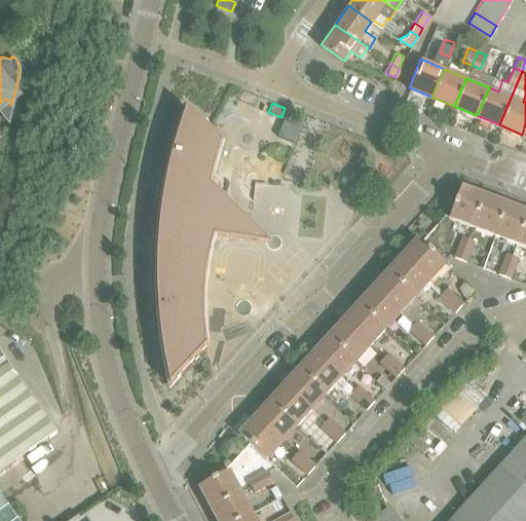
[(186,107),(175,140),(166,174),(160,209),(157,243),(156,277),(158,312),(162,347),(170,381),(168,382),(170,382),(208,341),(207,340),(203,313),(204,287),(208,259),(214,233),(272,238),(272,237),(211,181),(216,160),(222,139),(223,139),(186,106),(186,107)]
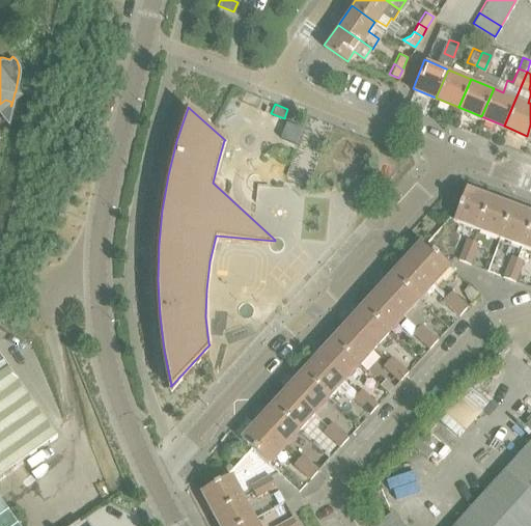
[(280,135),(295,141),(301,126),(286,119),(280,135)]
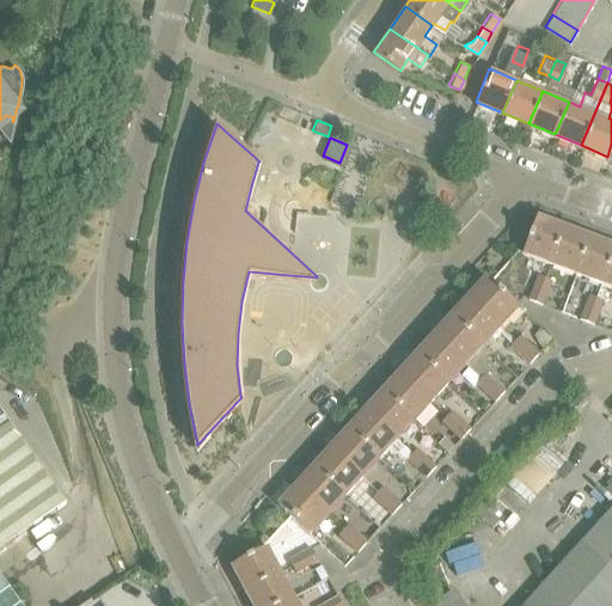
[(522,251),(549,261),(562,225),(536,215),(522,251)]
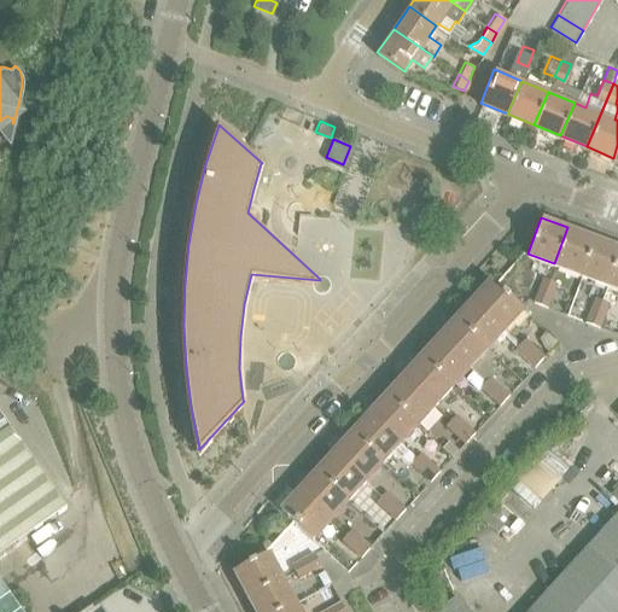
[(578,283),(581,274),(579,273),(594,237),(567,227),(554,263),(569,269),(565,278),(578,283)]
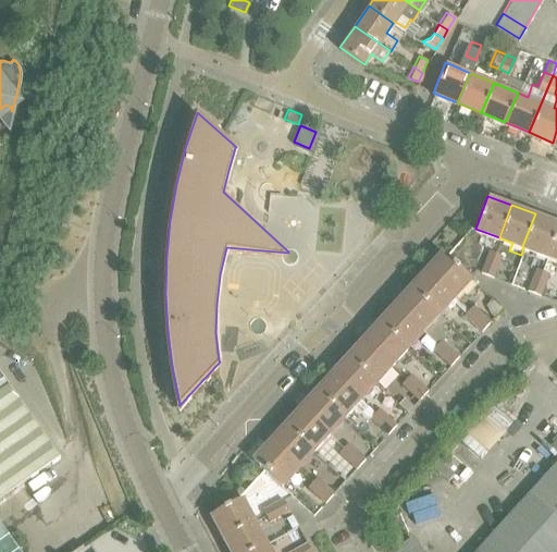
[(522,246),(523,247),(546,256),(556,227),(556,221),(535,213),(522,246)]
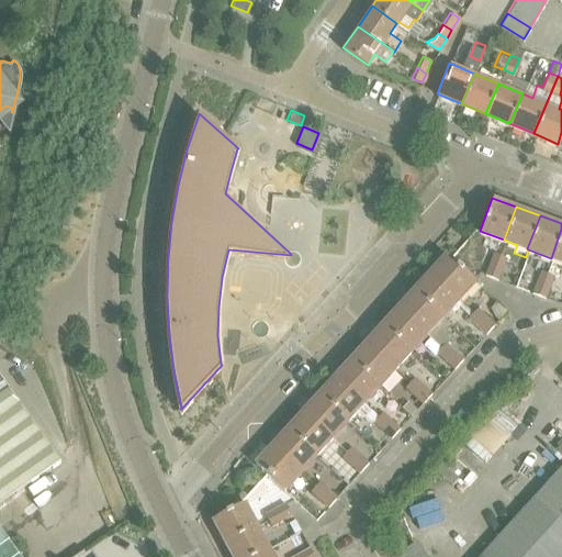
[(561,229),(551,258),(561,262),(561,229)]
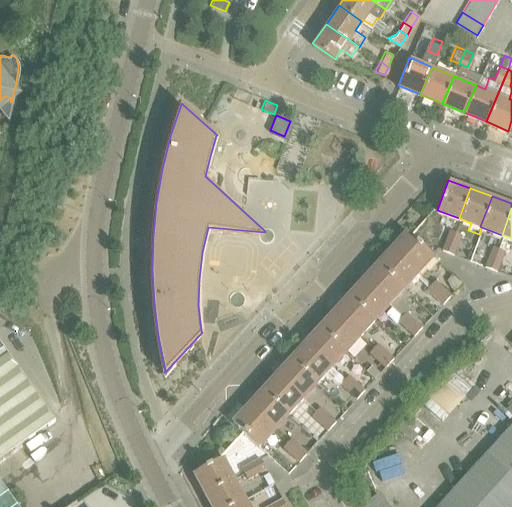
[(442,247),(447,249),(454,230),(449,228),(442,247)]
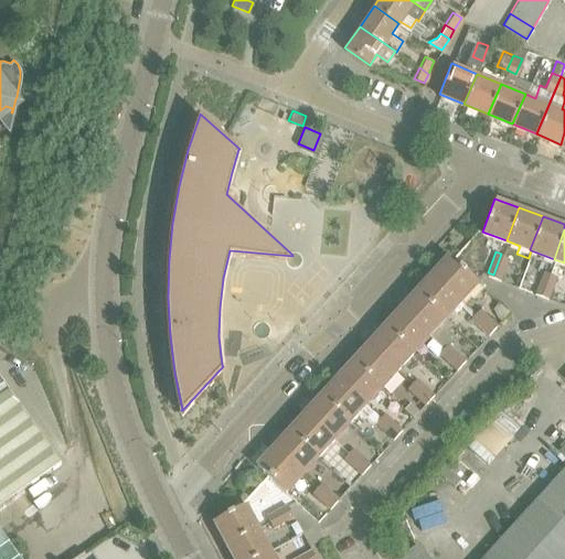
[(448,254),(432,271),(457,296),(458,294),(464,288),(472,296),(482,286),(448,254)]
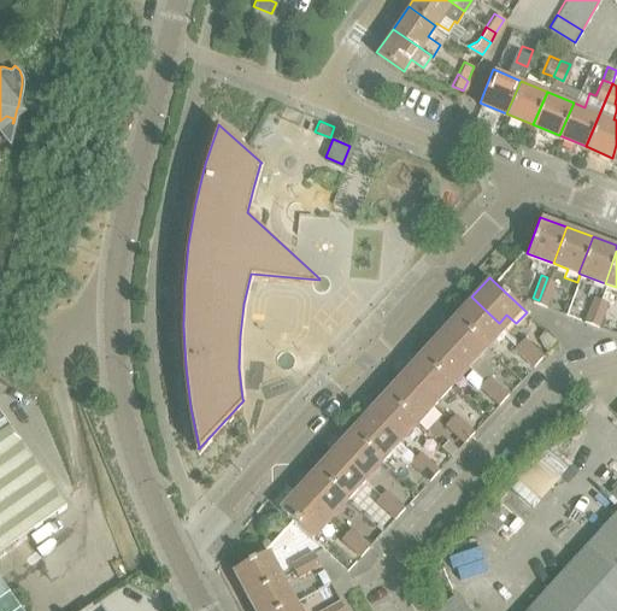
[(554,280),(547,277),(539,300),(546,303),(554,280)]
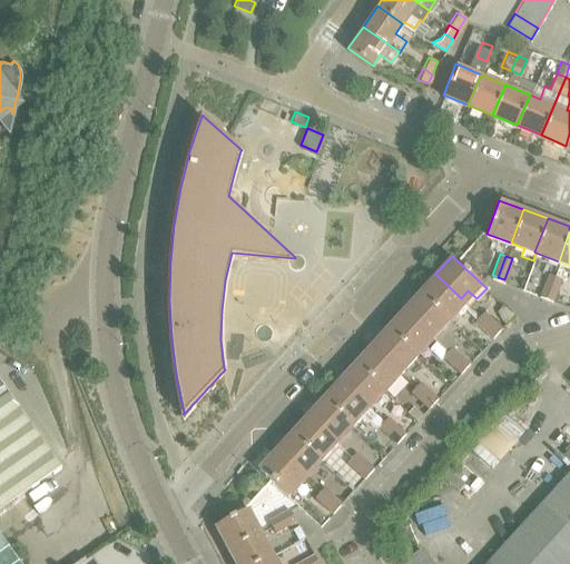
[(540,293),(546,295),(554,274),(548,271),(540,293)]
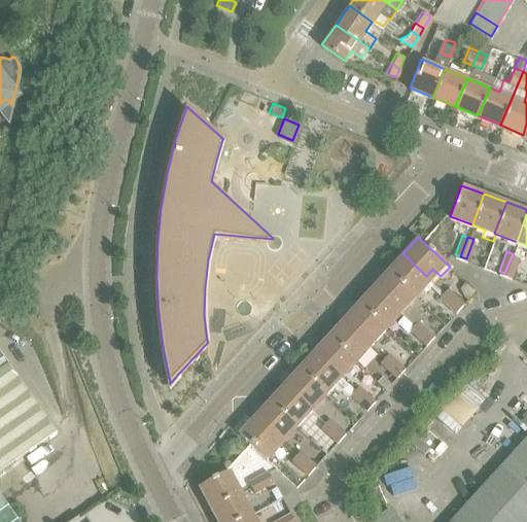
[(387,271),(389,273),(390,272),(412,291),(413,291),(419,284),(421,286),(429,277),(427,275),(426,276),(402,253),(387,271)]
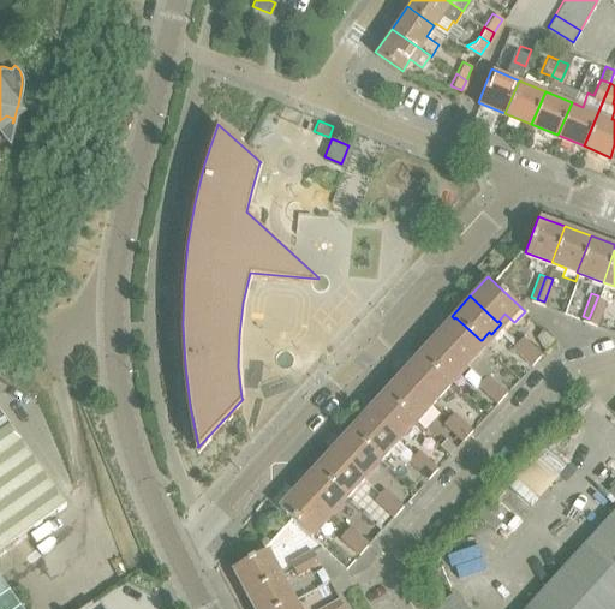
[(605,299),(598,296),(589,318),(597,322),(605,299)]
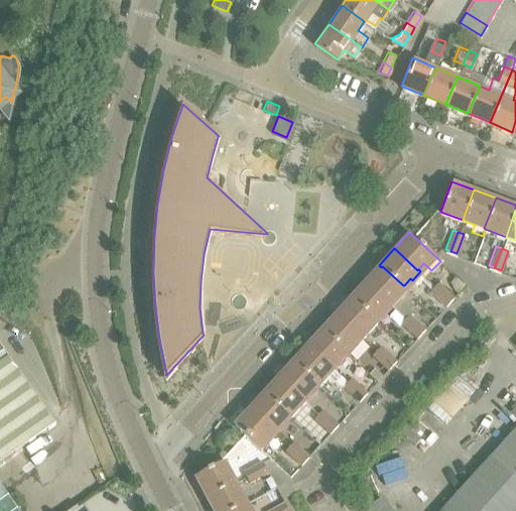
[(366,279),(365,280),(388,301),(386,303),(390,304),(393,307),(404,317),(405,316),(408,312),(412,308),(398,296),(406,287),(404,285),(403,285),(382,266),(381,267),(369,280),(366,279)]
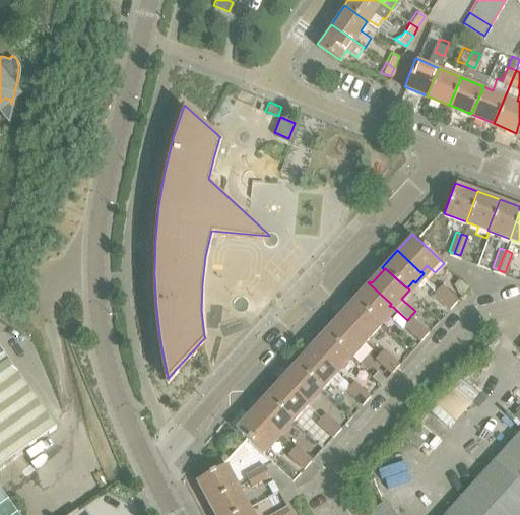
[(457,290),(461,294),(468,285),(464,281),(457,290)]
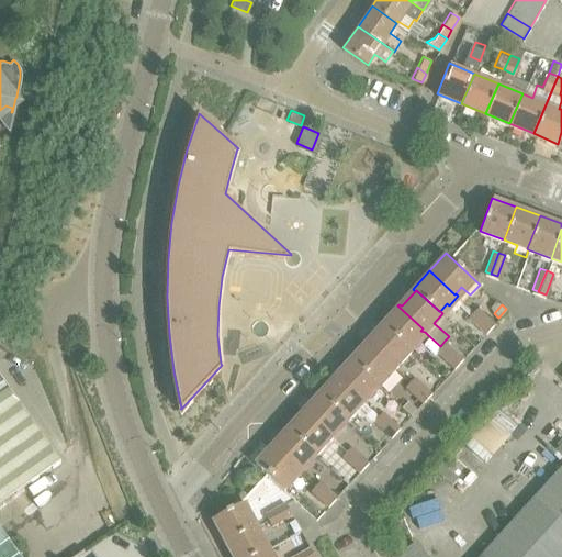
[(381,323),(384,325),(408,347),(420,331),(423,329),(397,305),(381,323)]
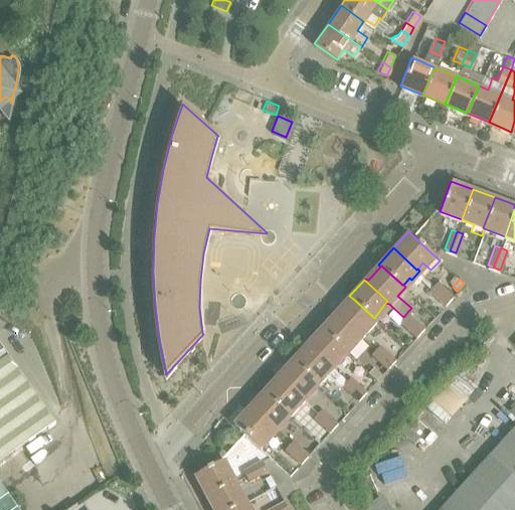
[(438,281),(434,285),(449,299),(453,295),(438,281)]
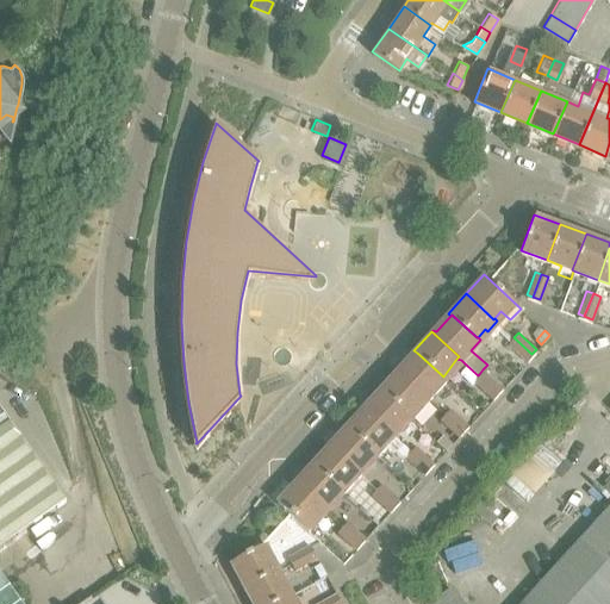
[(527,360),(531,354),(514,337),(509,343),(527,360)]
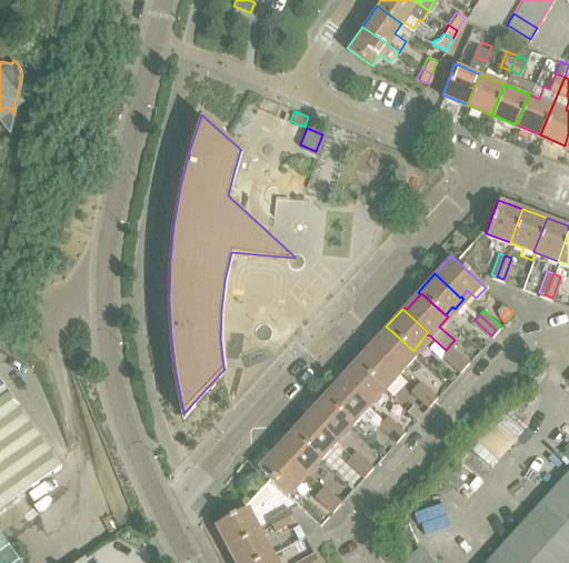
[(371,343),(370,343),(399,370),(413,351),(389,329),(376,344),(371,343)]
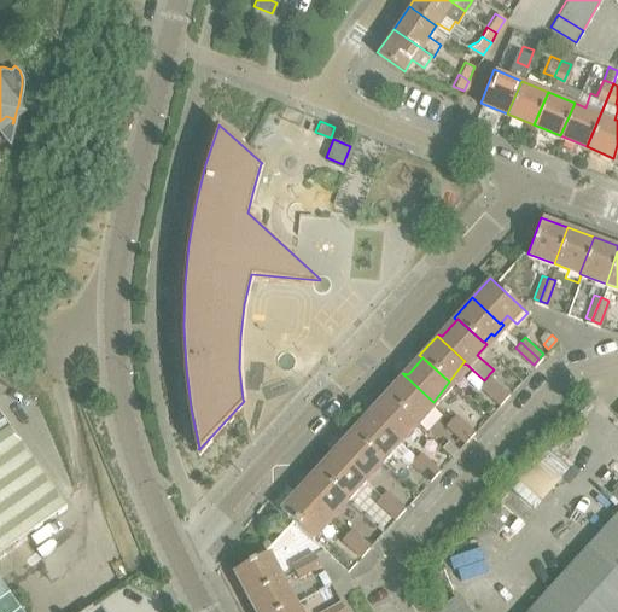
[(471,368),(465,376),(477,388),(479,385),(484,380),(471,368)]
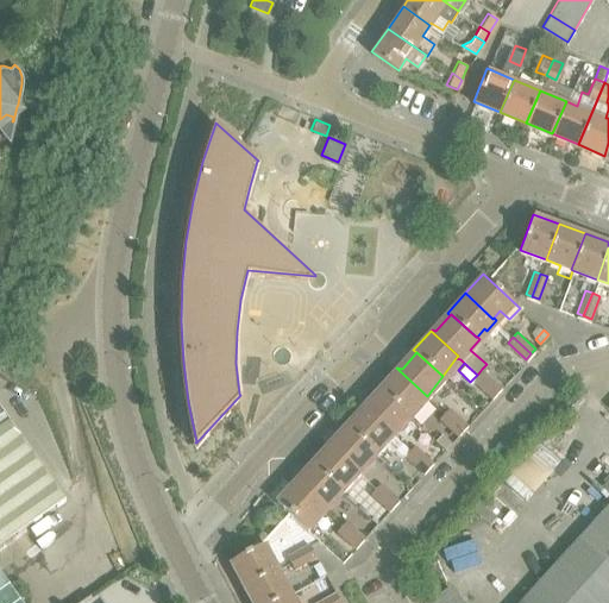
[(426,396),(427,396),(396,368),(380,387),(407,412),(422,396),(426,396)]
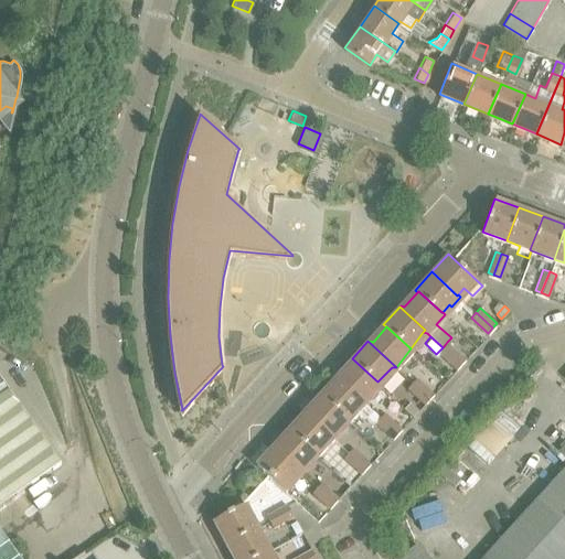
[(465,357),(447,342),(444,346),(460,362),(465,357)]
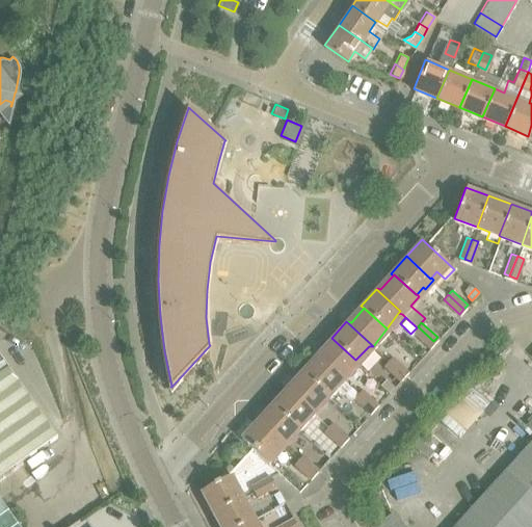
[(429,346),(433,341),(418,326),(417,327),(413,332),(429,346)]
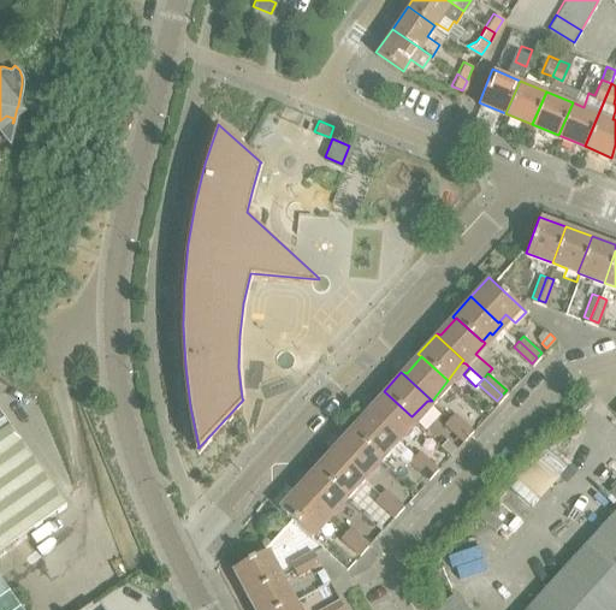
[(415,419),(412,416),(384,391),(366,410),(397,438),(396,433),(412,418),(414,420),(415,419)]
